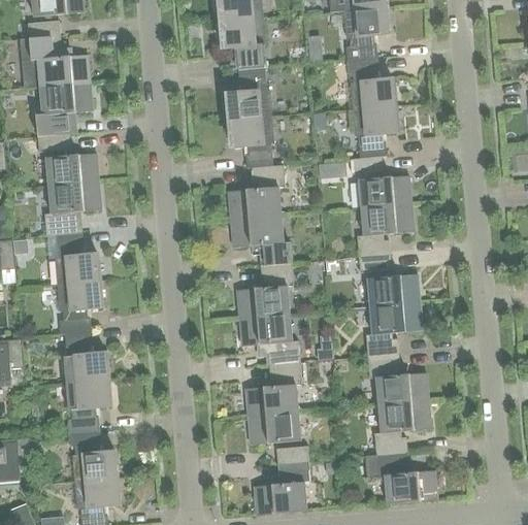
[(32,0),(34,15),(84,11),(83,0),(32,0)]
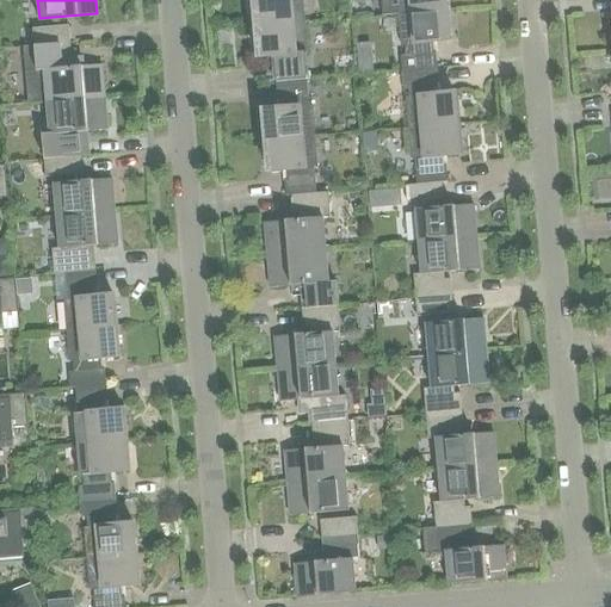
[(252,0),(255,24),(304,19),(302,0),(252,0)]
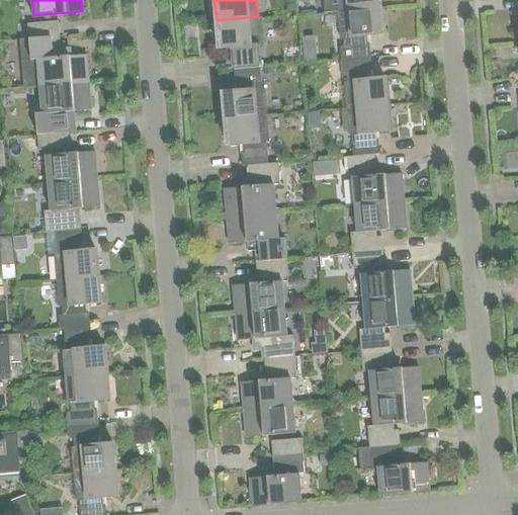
[(324,0),(326,11),(337,10),(379,6),(378,0),(324,0)]
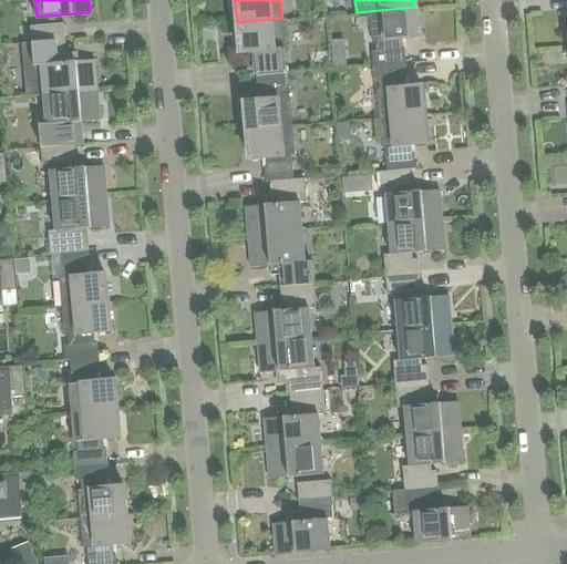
[(418,36),(415,7),(369,11),(371,40),(374,39),(375,49),(362,50),(363,64),(372,64),(405,61),(404,47),(402,47),(401,37),(418,36)]
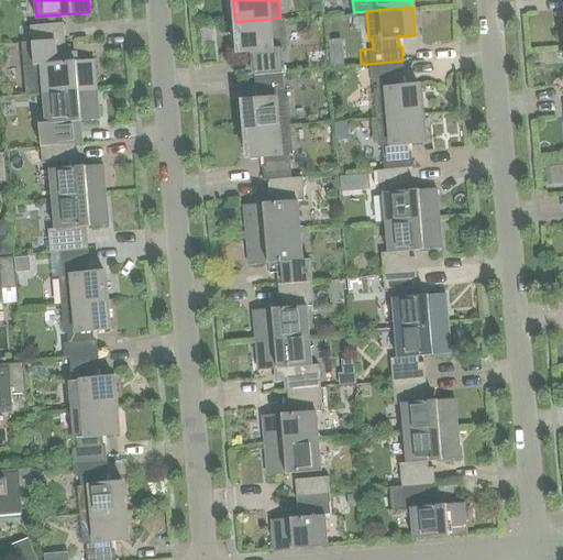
[(252,59),(254,73),(282,70),(279,46),(283,46),(280,18),(235,22),(238,51),(254,48),(255,58),(252,59)]
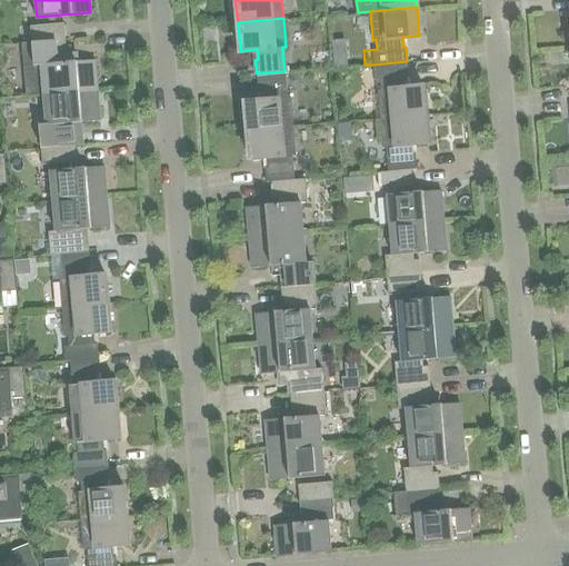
[(63,21),(30,25),(31,41),(65,39),(63,21)]
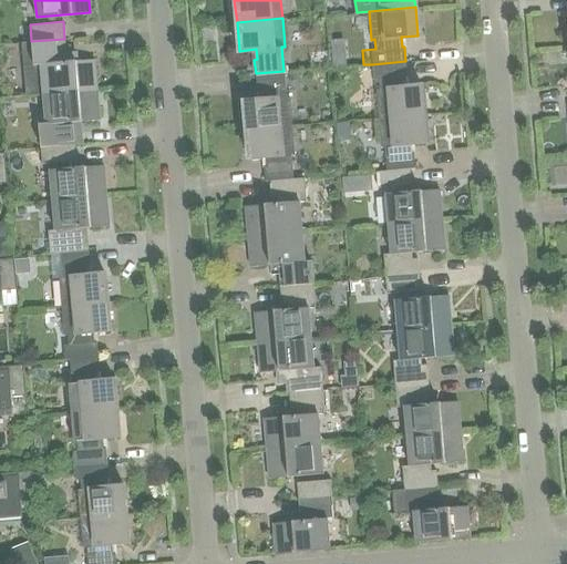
[(43,93),(89,89),(88,74),(95,74),(94,58),(61,61),(61,54),(66,53),(64,39),(31,41),(23,41),(28,93),(43,92),(43,93)]
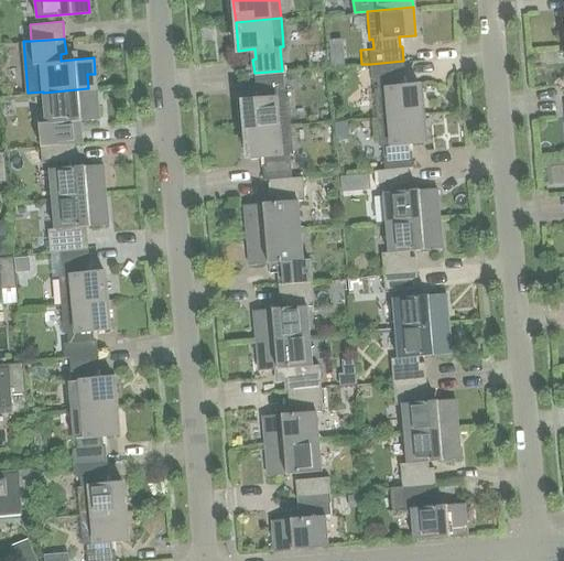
[(344,54),(329,55),(331,65),(345,63),(344,54)]
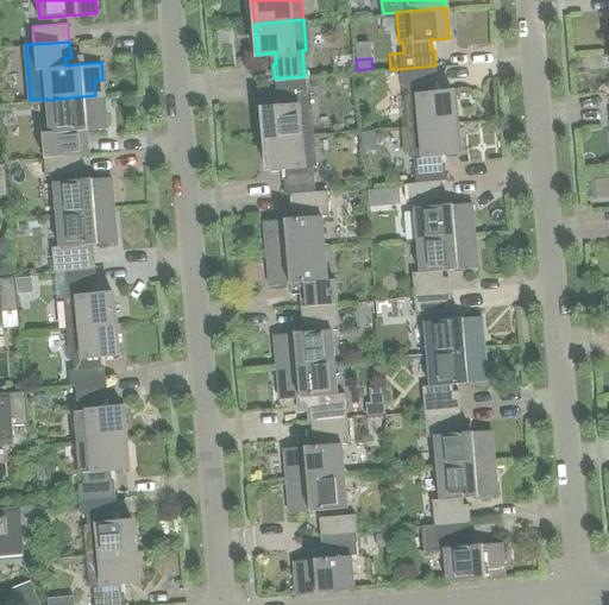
[(406,83),(407,94),(403,94),(406,125),(456,121),(453,90),(435,92),(434,81),(437,81),(435,65),(400,69),(401,83),(406,83)]
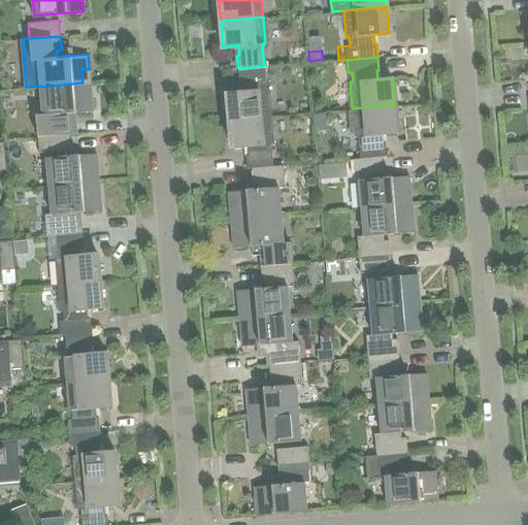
[(227,92),(229,119),(271,116),(269,89),(266,89),(264,66),(238,68),(239,81),(241,81),(242,91),(227,92)]
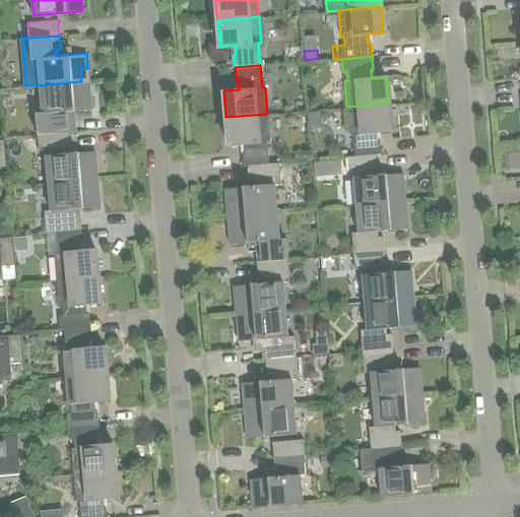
[(40,85),(42,112),(36,113),(38,134),(68,132),(67,121),(76,120),(75,110),(91,109),(89,93),(82,94),(81,81),(40,85)]
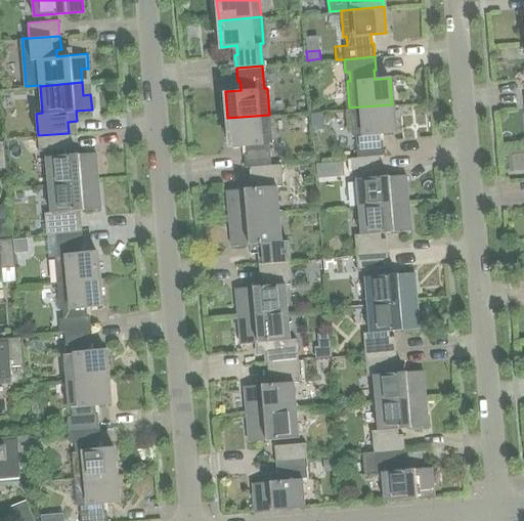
[(379,155),(384,155),(382,141),(380,141),(379,132),(394,131),(392,104),(349,107),(352,134),(355,134),(357,157),(372,156),(379,155)]
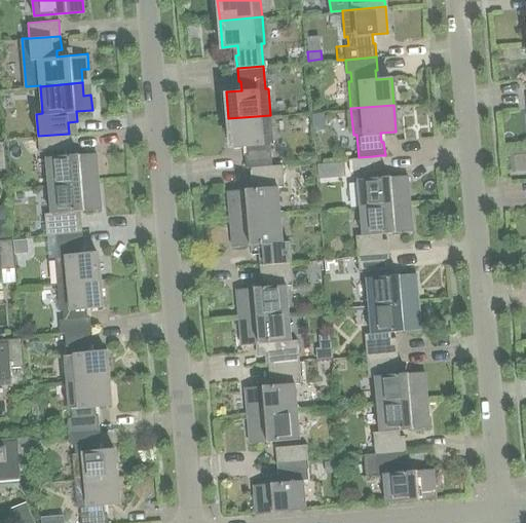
[(251,165),(272,164),(270,142),(273,142),(270,115),(228,118),(230,145),(246,144),(247,153),(245,153),(246,166),(251,165)]
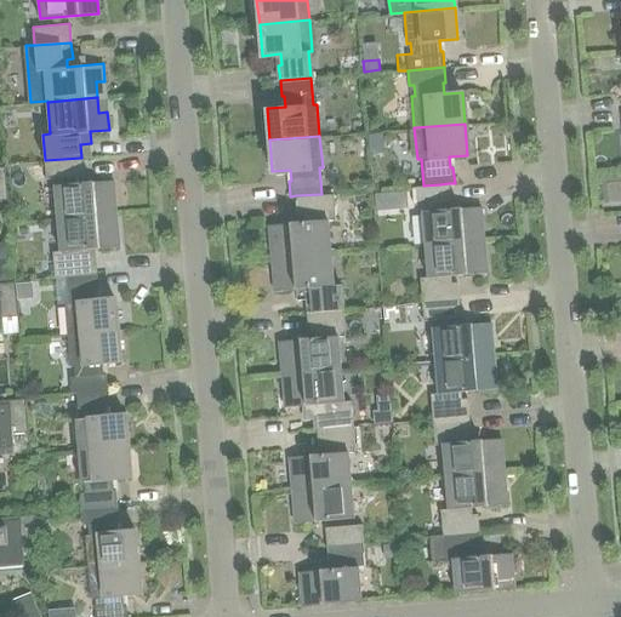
[(81,158),(45,160),(46,178),(83,175),(81,158)]
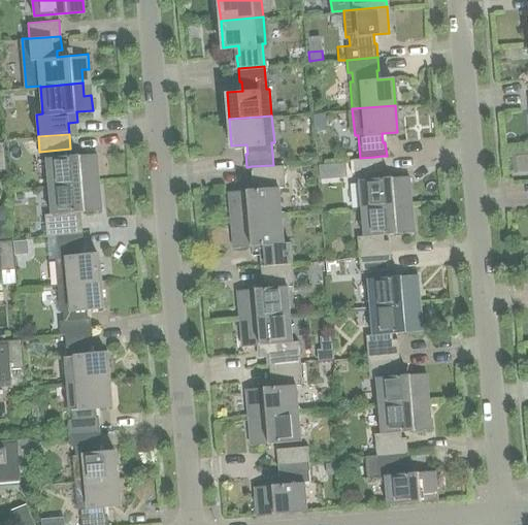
[(96,153),(46,157),(48,185),(91,182),(90,168),(98,167),(96,153)]
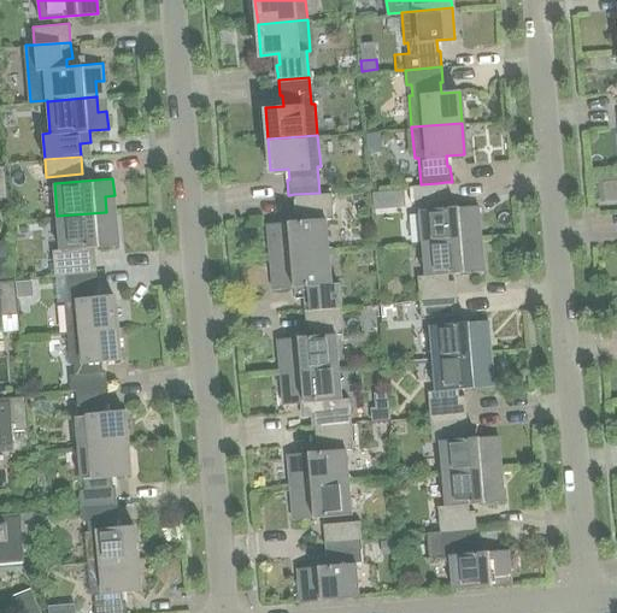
[(418,202),(447,200),(447,196),(446,182),(438,183),(421,184),(410,186),(411,202),(418,202)]
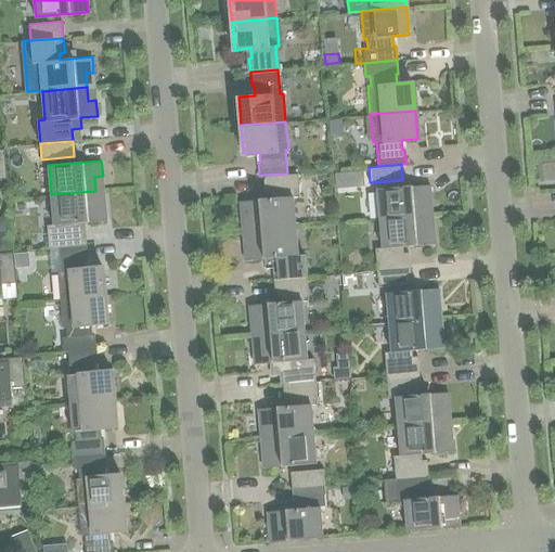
[(346,185),(345,171),(334,172),(336,187),(346,185)]
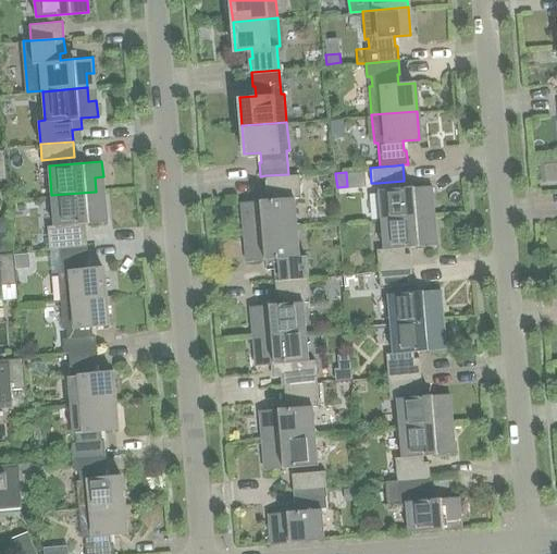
[(298,173),(288,174),(265,175),(267,192),(272,192),(273,198),(240,201),(243,231),(296,226),(293,197),(300,196),(298,173)]
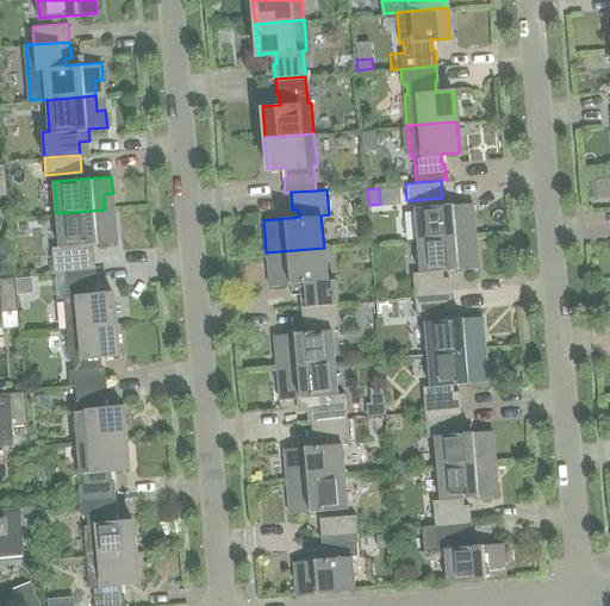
[(442,198),(414,200),(417,239),(475,235),(472,201),(452,204),(452,193),(442,194),(442,198)]
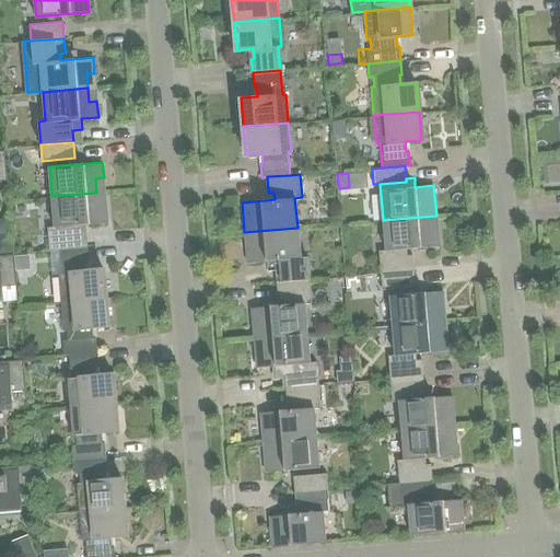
[(98,206),(96,193),(51,196),(54,225),(47,227),(49,250),(59,248),(82,246),(81,230),(76,231),(74,224),(107,221),(106,206),(98,206)]
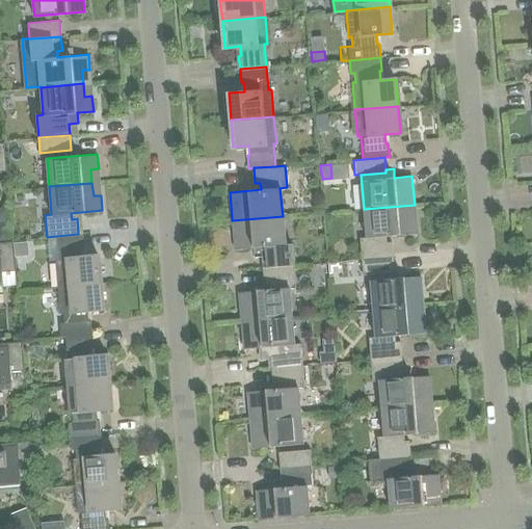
[(417,233),(415,205),(364,209),(366,237),(360,237),(362,259),(393,257),(392,241),(387,241),(386,235),(417,233)]
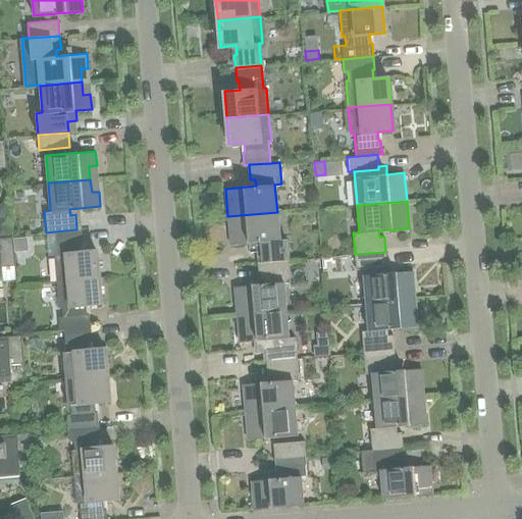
[(256,248),(257,262),(288,260),(285,239),(279,239),(277,212),(227,216),(230,244),(260,242),(261,248),(256,248)]
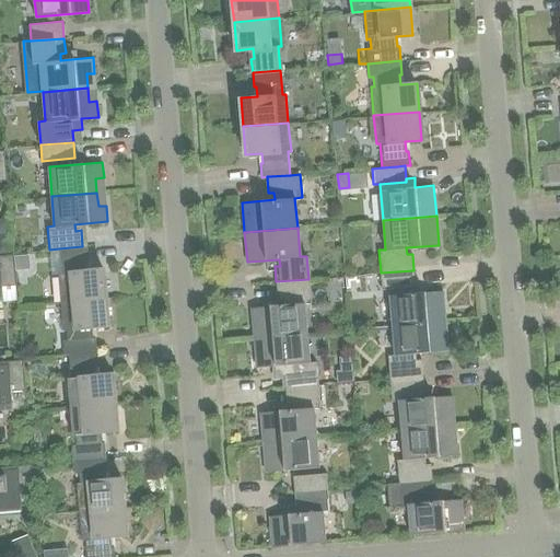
[(9,233),(0,233),(0,253),(11,252),(9,233)]
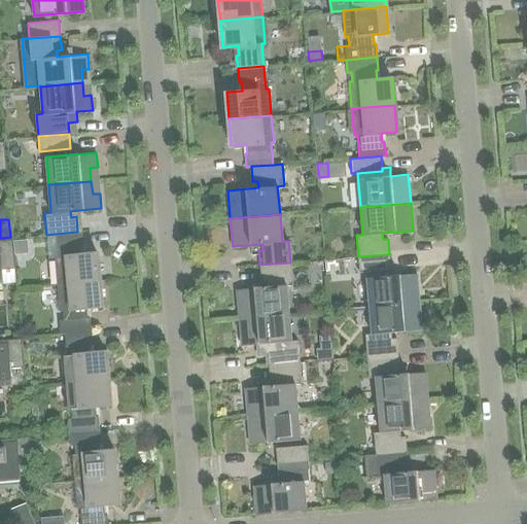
[(55,256),(57,283),(100,279),(97,252),(81,254),(81,245),(83,244),(82,232),(77,232),(56,234),(58,256),(55,256)]
